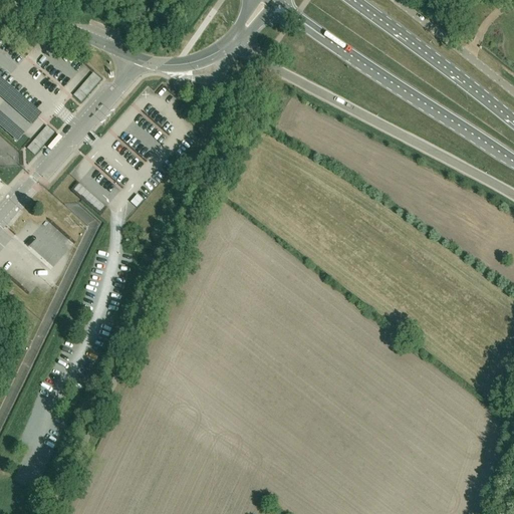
[(81,102),(100,80),(93,73),(73,96),(81,102)]
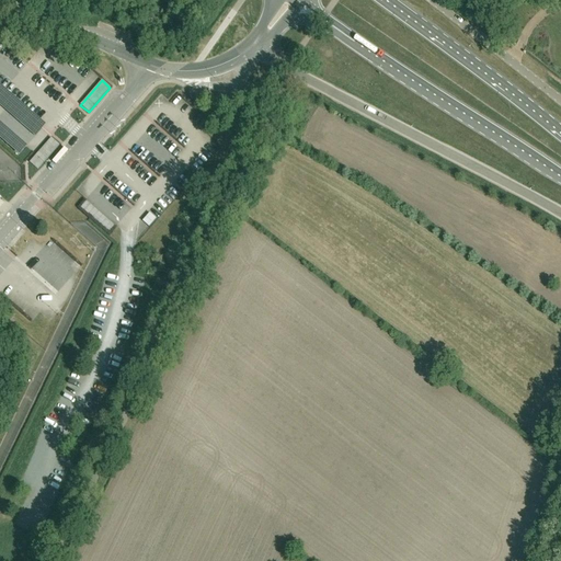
[(45,128),(0,88),(0,107),(35,139),(45,128)]
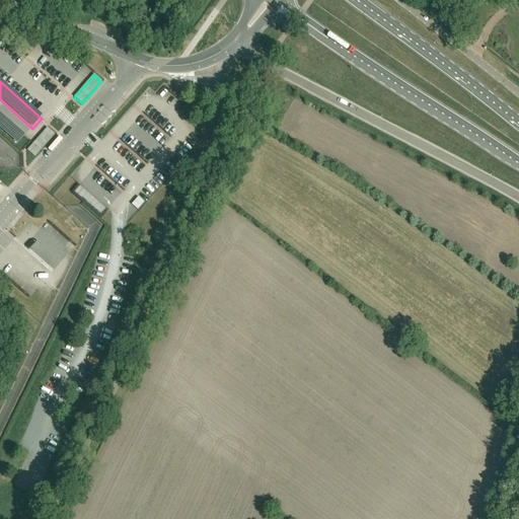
[(0,131),(17,146),(24,139),(0,117),(0,131)]
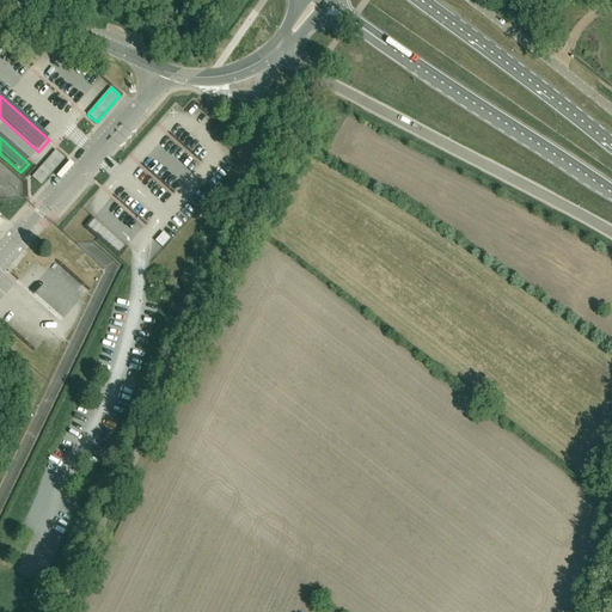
[(56,151),(40,170),(32,177),(41,185),(65,159),(56,151)]
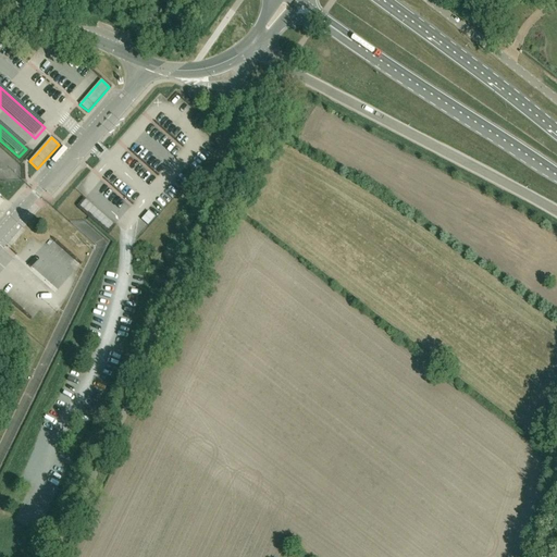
[(109,232),(114,225),(86,200),(81,207),(109,232)]
